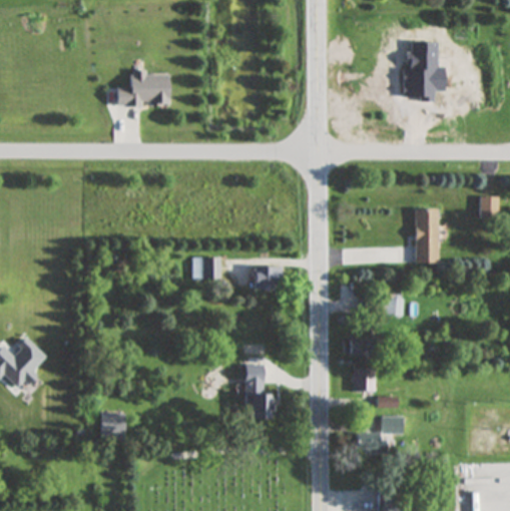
[(169,105),(169,72),(130,72),(130,86),(117,87),(117,105),(169,105)]
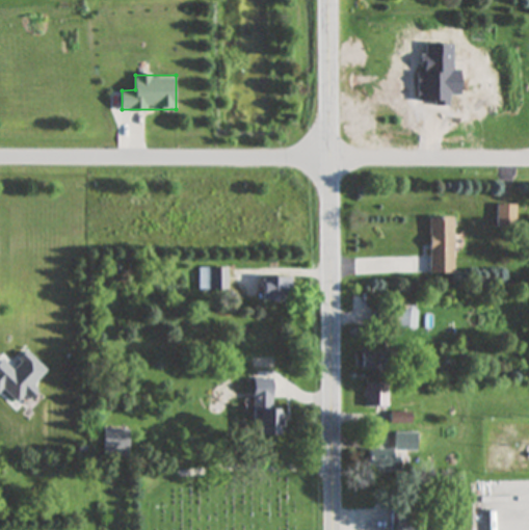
[(499,226),(518,226),(518,204),(499,204),(499,226)]
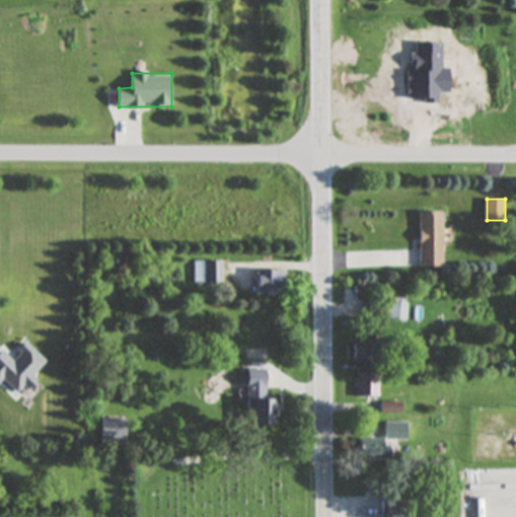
[(444,267),(444,212),(421,212),(421,267),(444,267)]
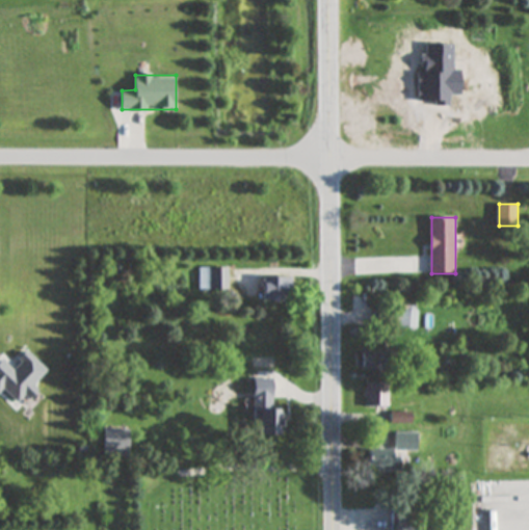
[(202,266),(202,289),(230,289),(230,266),(202,266)]
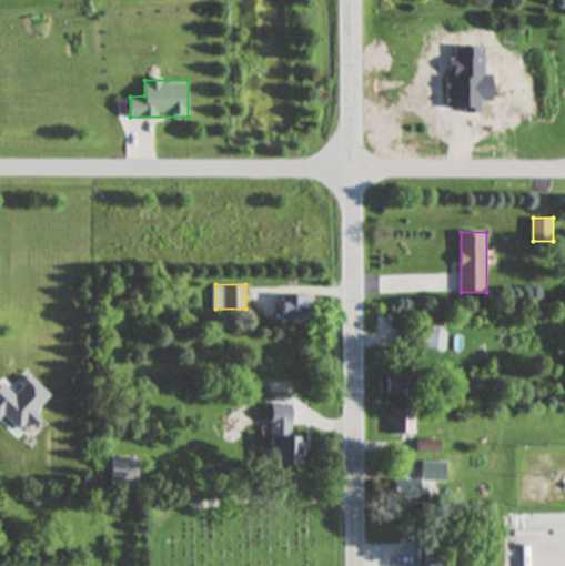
[(313,294),(282,294),(282,320),(313,320),(313,294)]
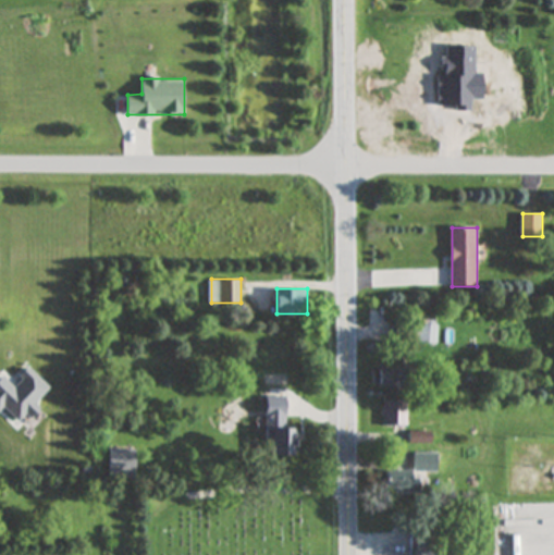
[(419,324),(399,324),(399,343),(419,343),(419,324)]
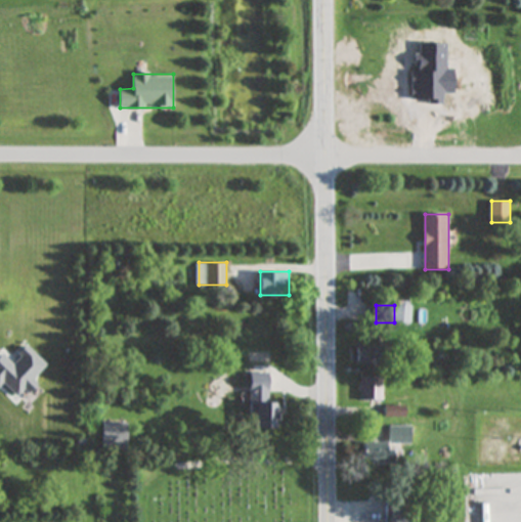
[(413,305),(397,305),(397,322),(413,322),(413,305)]
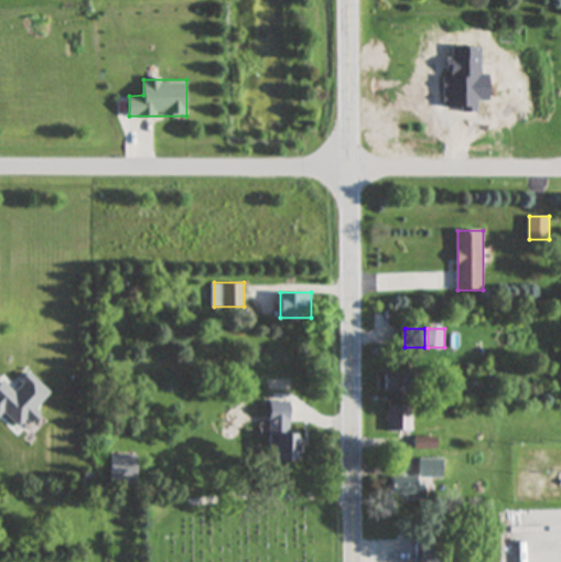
[(380,373),(380,389),(409,389),(409,373),(380,373)]
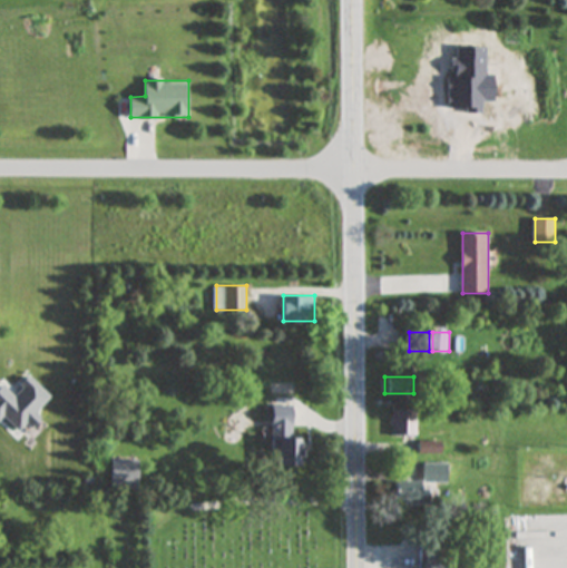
[(280,433),(280,464),(303,464),(303,437),(293,437),(293,404),(273,404),(273,433),(280,433)]
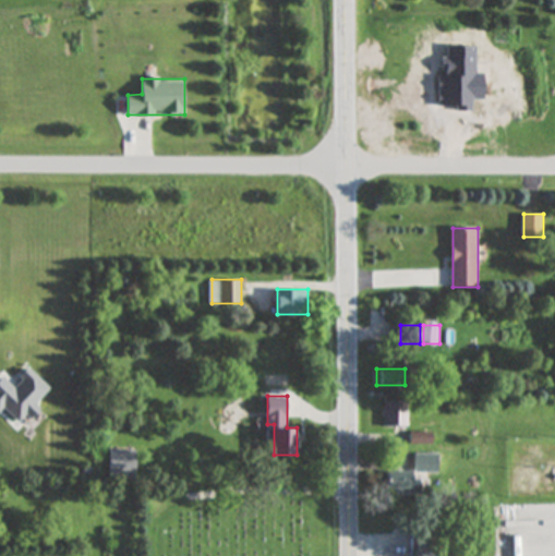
[(386,400),(386,425),(409,425),(409,400),(386,400)]
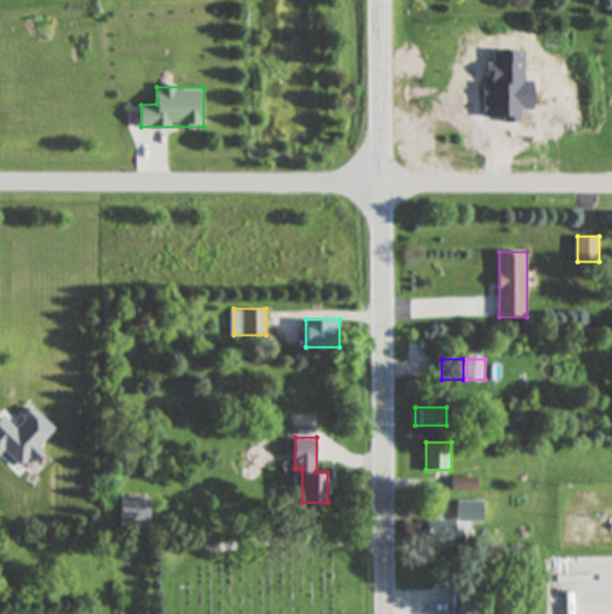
[(477,477),(455,477),(455,489),(477,489),(477,477)]
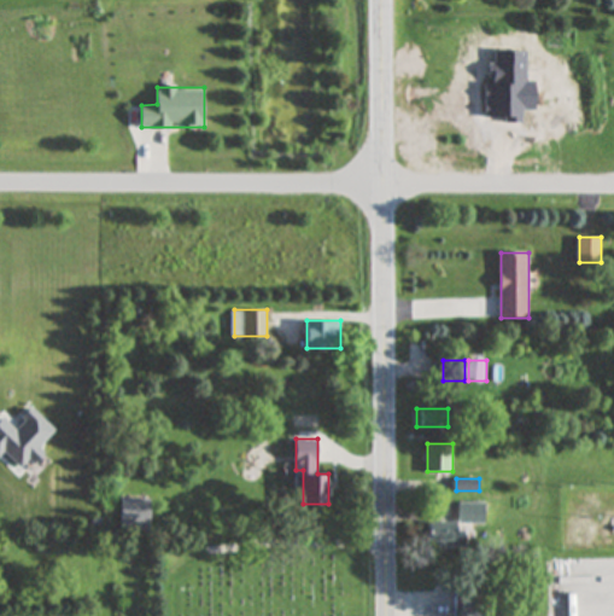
[(428,521),(428,545),(458,545),(458,527),(485,527),(485,501),(460,501),(460,521),(428,521)]
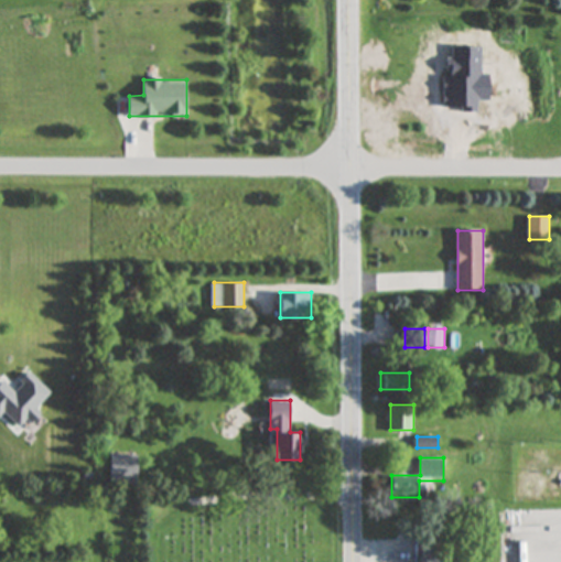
[(425,561),(433,561),(433,538),(417,538),(416,561),(425,561)]
